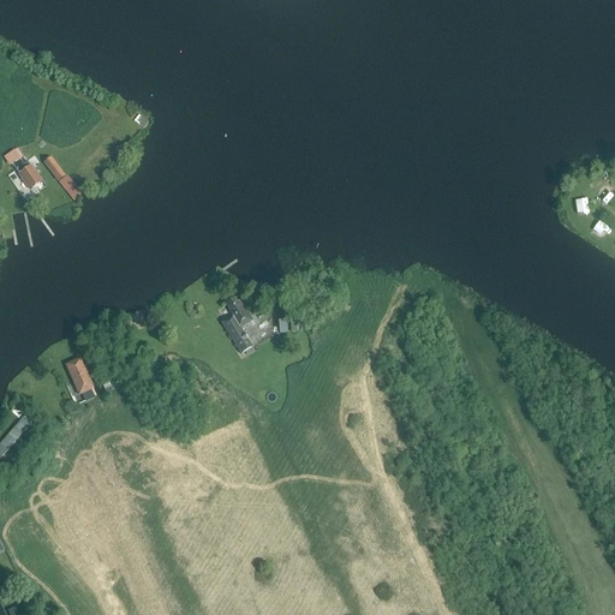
[(15,150),(13,148),(12,149),(13,150),(5,156),(11,166),(23,157),(17,149),(15,150)]
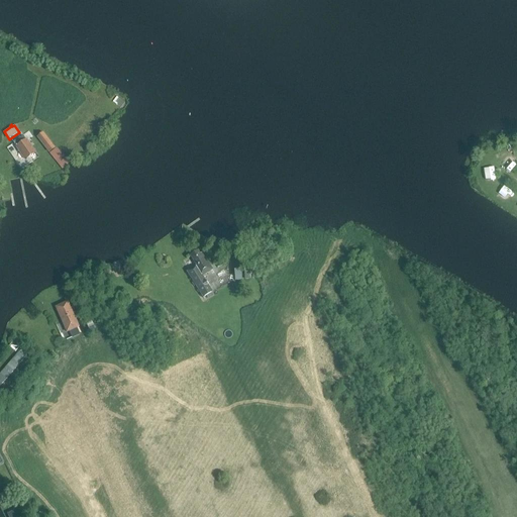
[(48,152),(56,148),(42,132),(36,137),(48,152)]
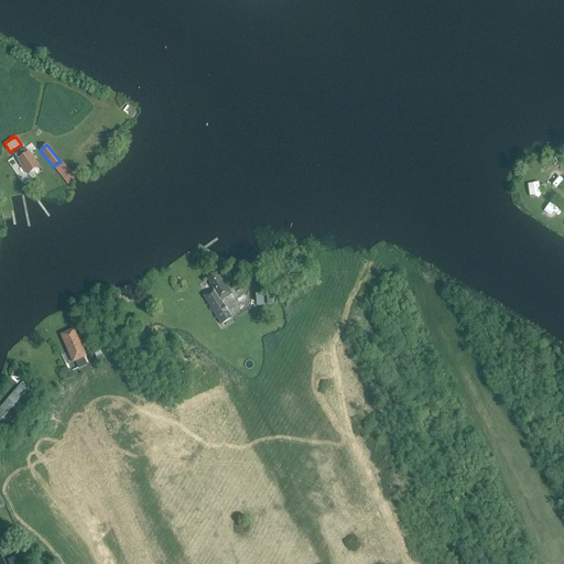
[(14,155),(28,175),(39,167),(25,148),(14,155)]
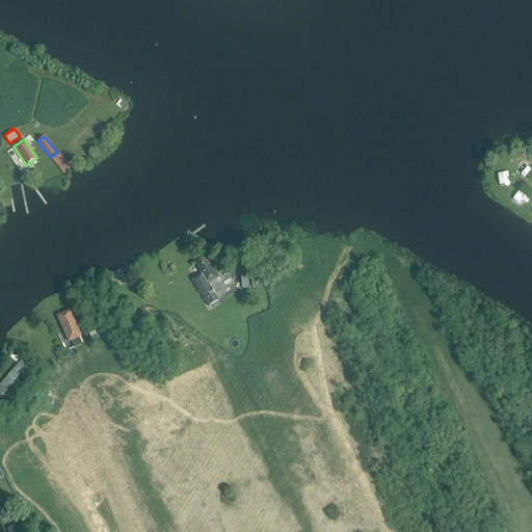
[(531,167),(523,160),(513,170),(524,180),(531,169),(531,167)]
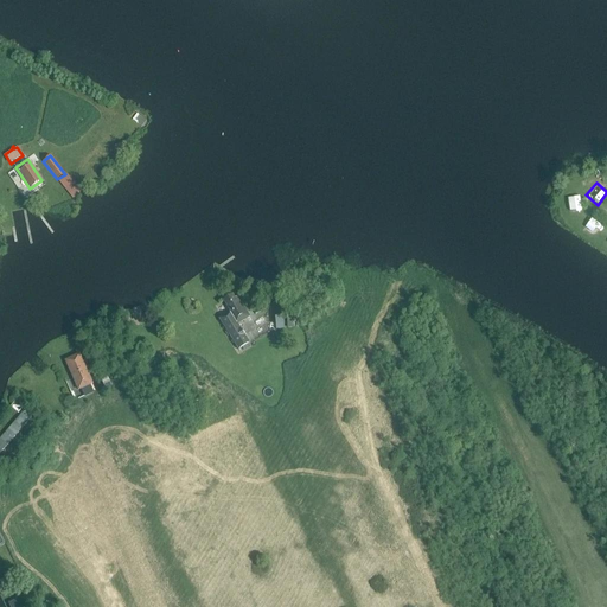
[(235,300),(232,296),(223,302),(230,314),(221,320),(240,351),(250,344),(238,325),(249,319),(236,299),(235,300)]
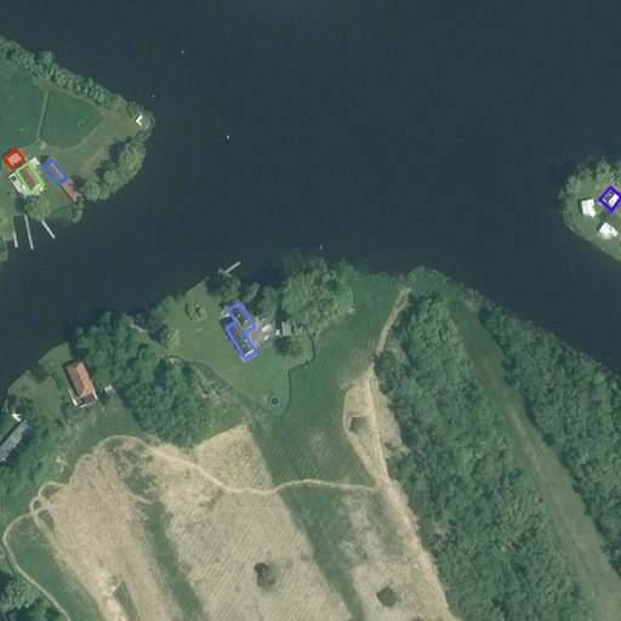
[(87,405),(96,402),(92,394),(95,393),(81,363),(67,369),(80,400),(84,398),(87,405)]
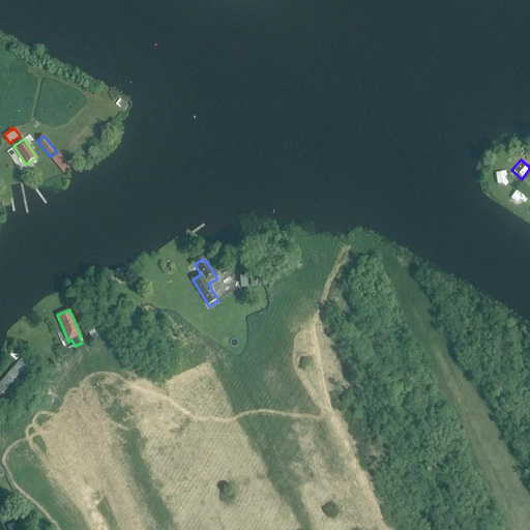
[(0,396),(30,362),(21,356),(0,382),(0,396)]
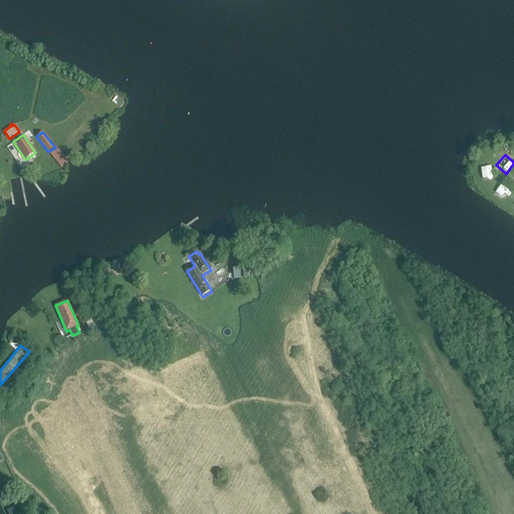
All buildings are outlined.
